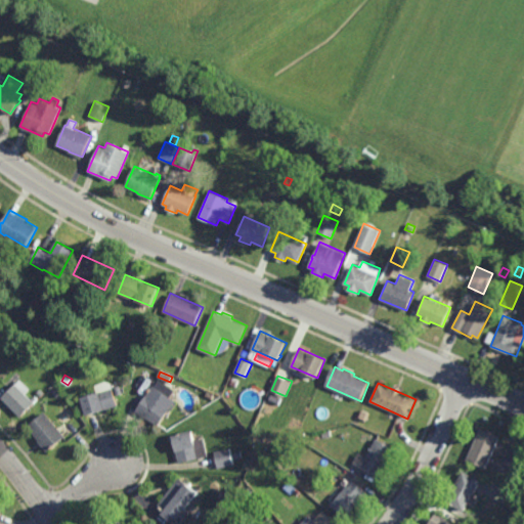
[(32,400),(36,396),(38,398),(20,416),(2,398),(15,384),(32,400)]
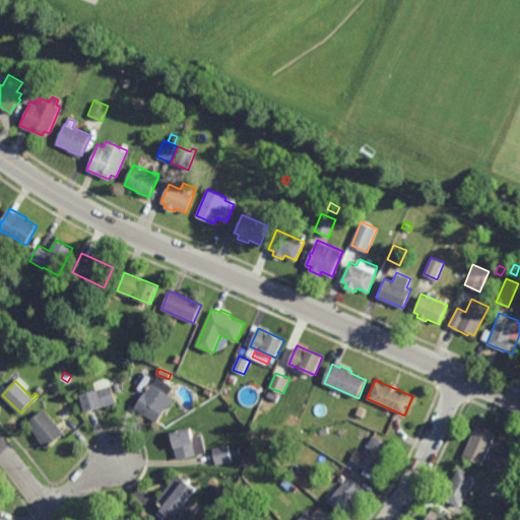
[(116,392),(113,384),(119,383),(121,390),(116,392)]
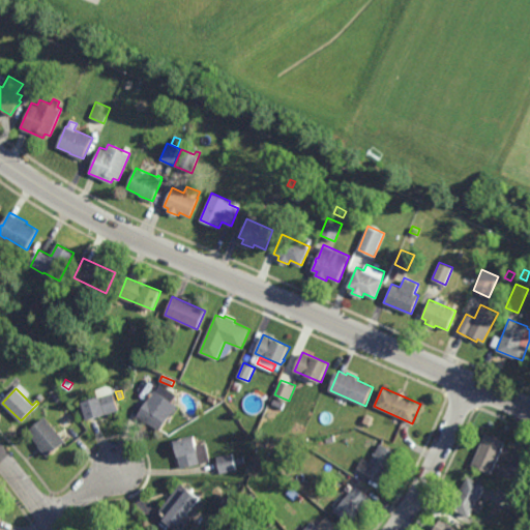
[(177,405),(160,431),(138,415),(148,399),(149,400),(153,392),(154,390),(177,405)]
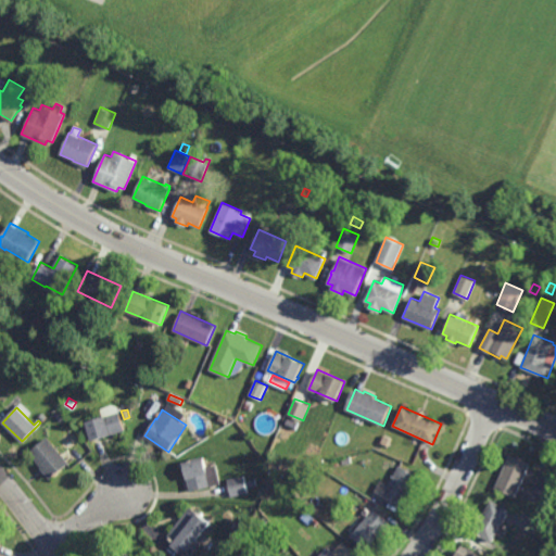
[(60,421),(54,414),(59,411),(63,418),(60,421)]
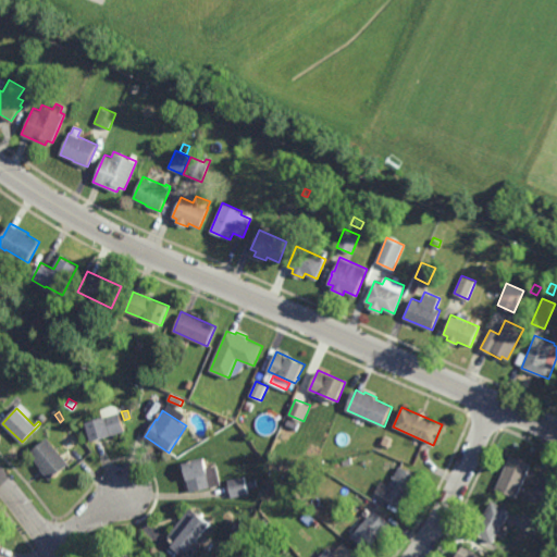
[(124,431),(111,435),(90,442),(85,422),(104,417),(119,412),(124,431)]
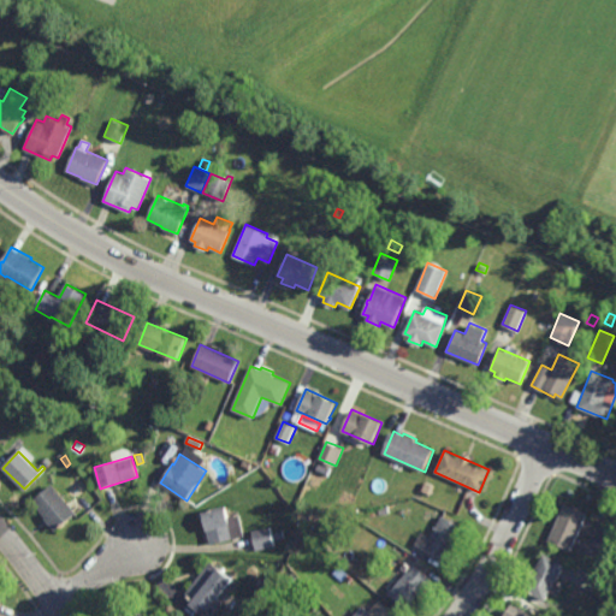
[(242,466),(235,462),(237,456),(244,460),(242,466)]
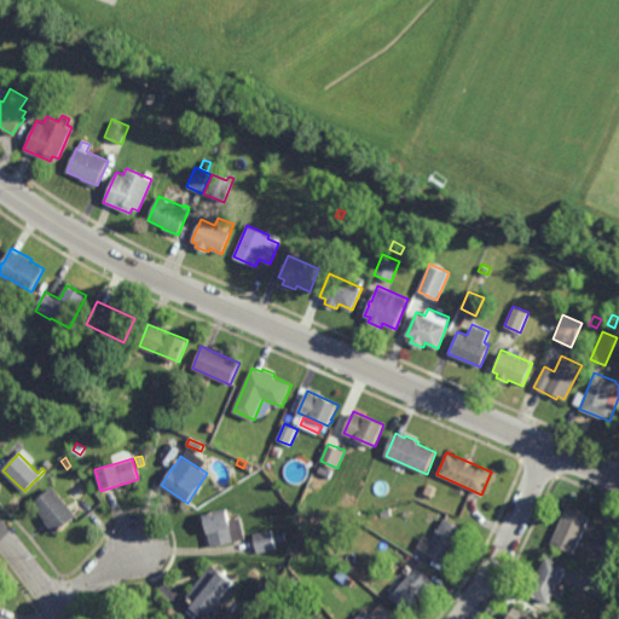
[(330,476),(319,472),(320,467),(333,472),(330,476)]
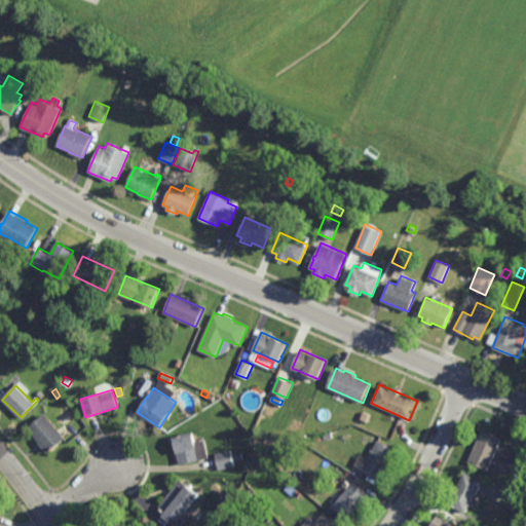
[(47,453),(42,447),(38,442),(39,441),(28,427),(44,413),(66,438),(47,453)]
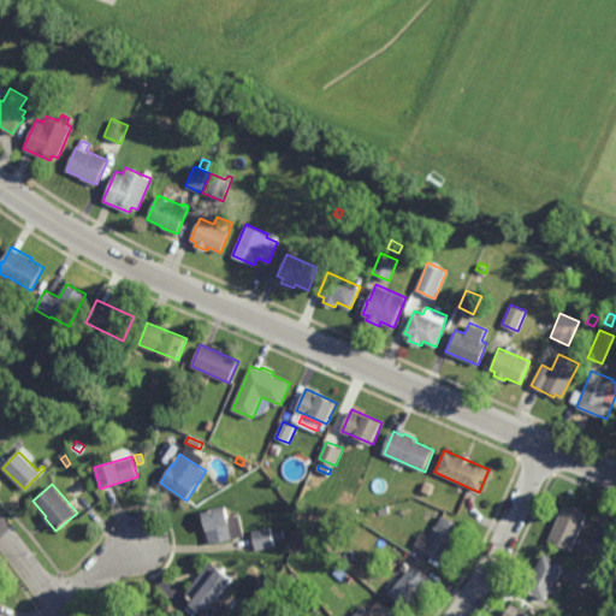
[(572,550),(549,540),(564,503),(587,514),(572,550)]
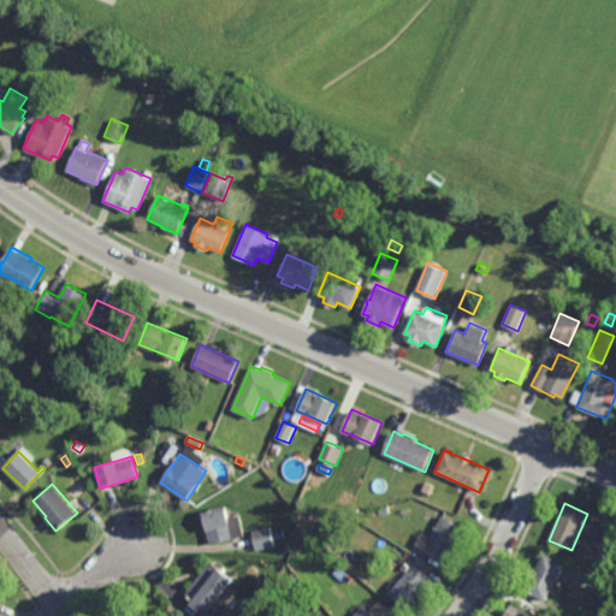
[(234,540),(212,544),(208,531),(207,531),(203,511),(226,505),(234,540)]
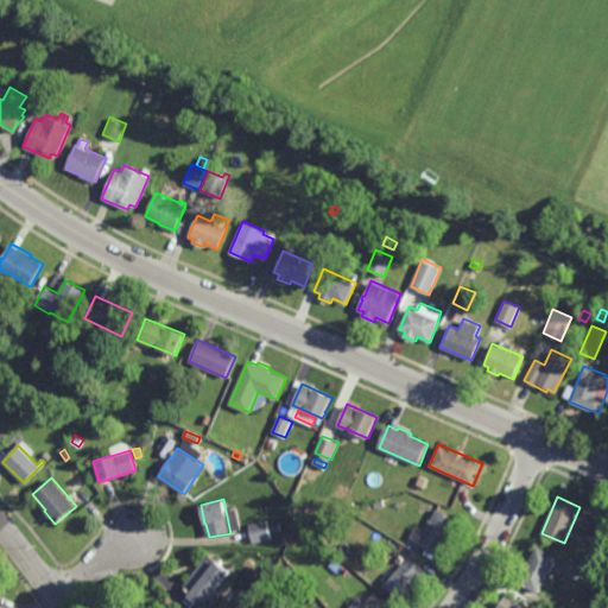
[(378,508),(375,502),(384,499),(386,506),(378,508)]
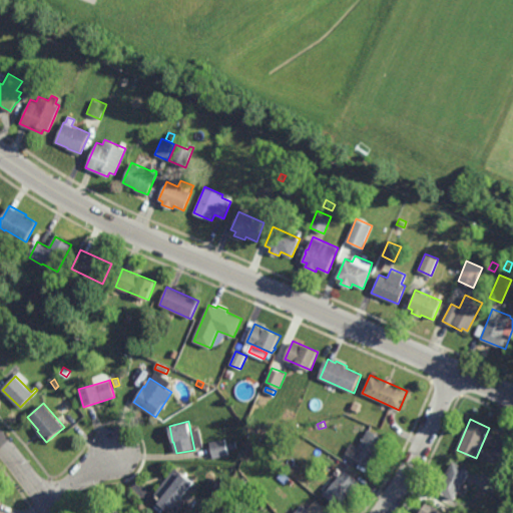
[(369,468),(353,459),(354,457),(347,453),(352,443),(360,447),(361,445),(360,445),(368,429),(385,438),(369,468)]
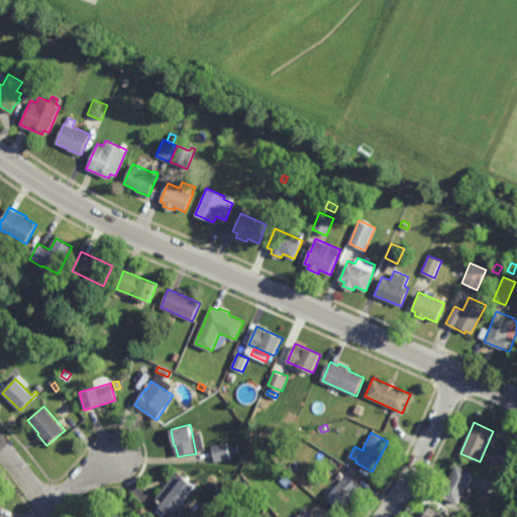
[(216,462),(212,445),(228,442),(231,458),(216,462)]
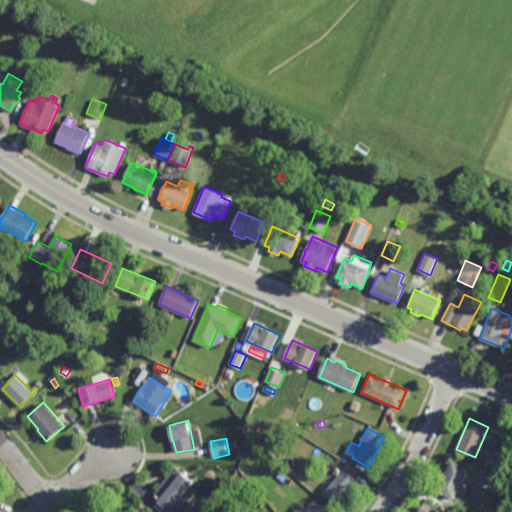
[(229,448),(228,442),(236,440),(237,446),(229,448)]
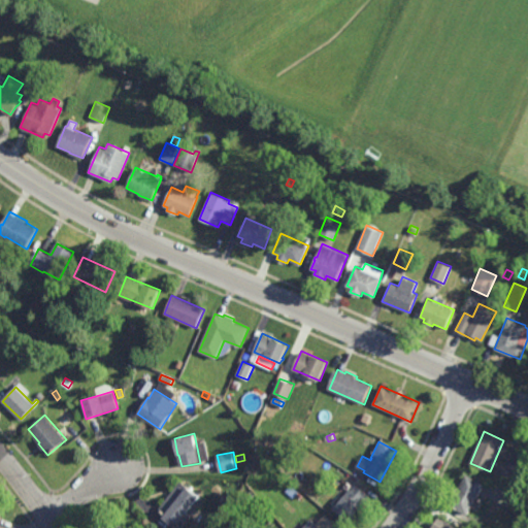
[(466,516),(449,505),(454,497),(451,496),(456,488),(458,489),(466,474),(484,484),(466,516)]
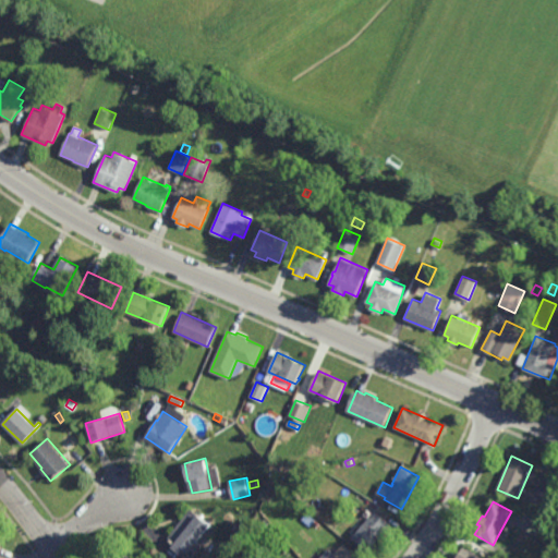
[(557,510),(556,518),(547,514),(550,507),(557,510)]
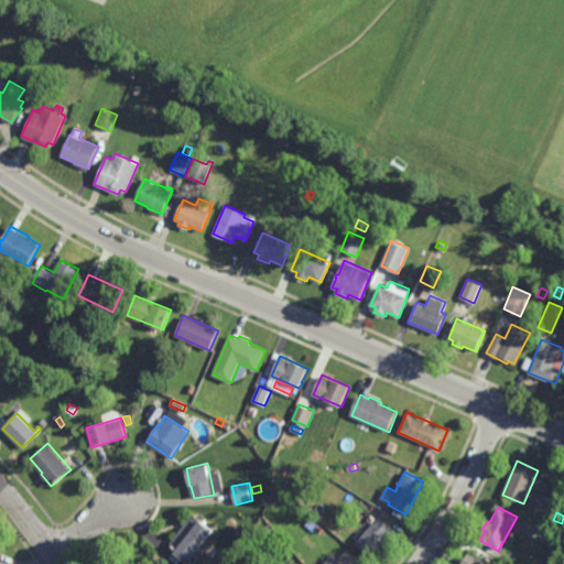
[(195,563),(187,563),(175,554),(179,550),(171,543),(193,514),(214,531),(201,549),(205,552),(195,563)]
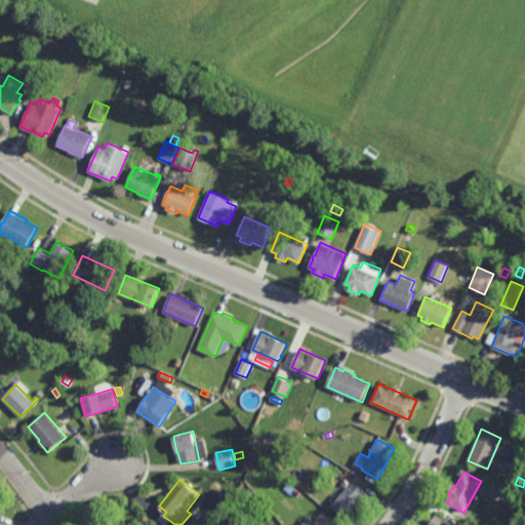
[(360,508),(359,507),(349,520),(333,507),(354,481),(369,493),(365,498),(366,498),(360,508)]
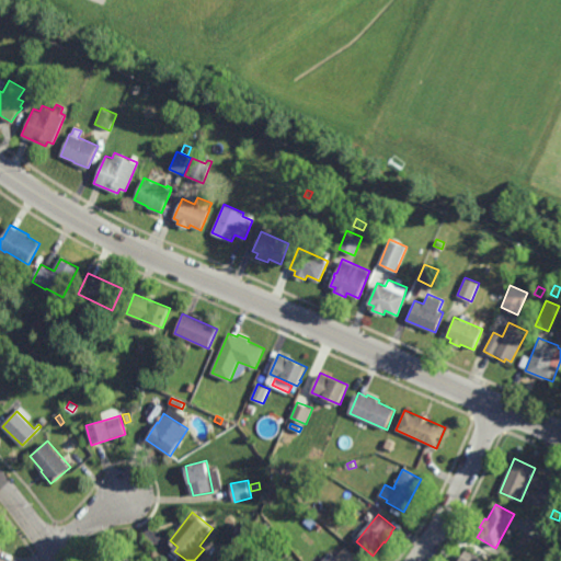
[(245,538),(238,534),(243,524),(251,528),(245,538)]
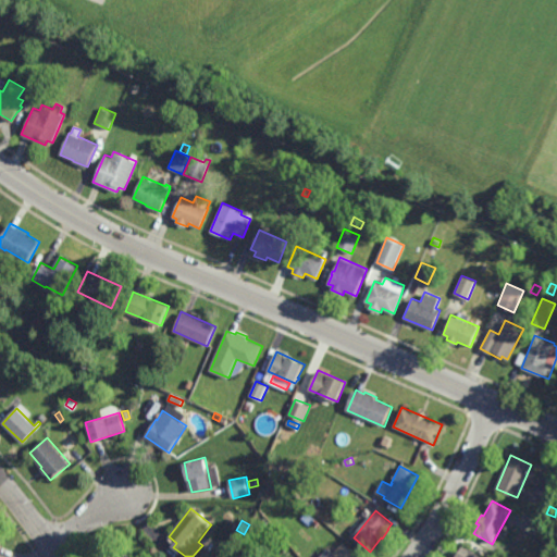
[(548,531),(541,528),(543,522),(551,525),(548,531)]
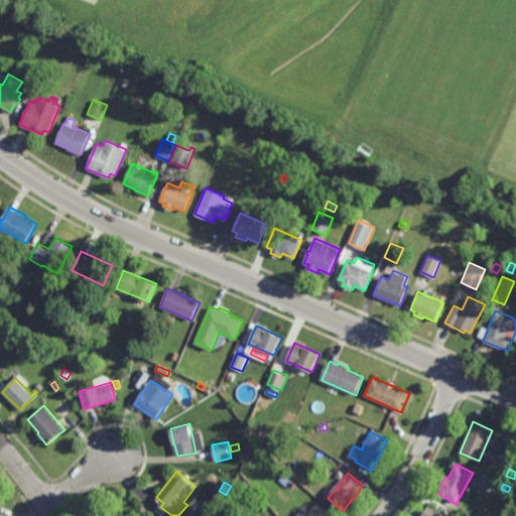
[(333,515),(297,515),(305,508),(310,513),(319,503),(333,515)]
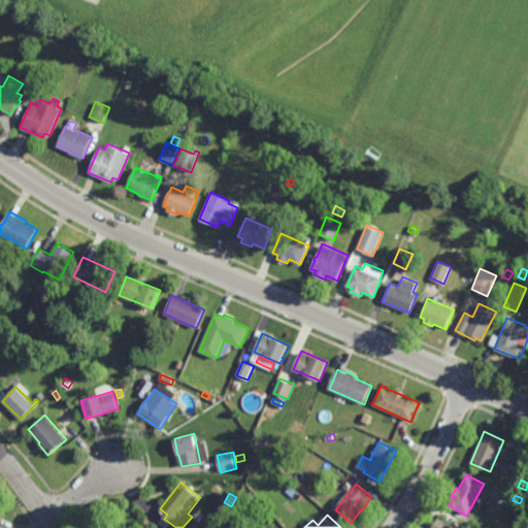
[(442,521),(443,520),(457,527),(434,527),(440,519),(442,521)]
